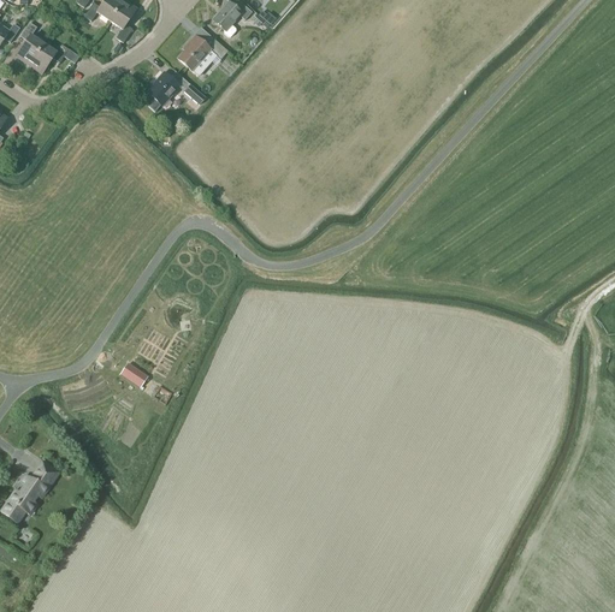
[(110,19),(123,0),(104,0),(100,5),(94,1),(84,15),(92,19),(98,11),(110,19)]
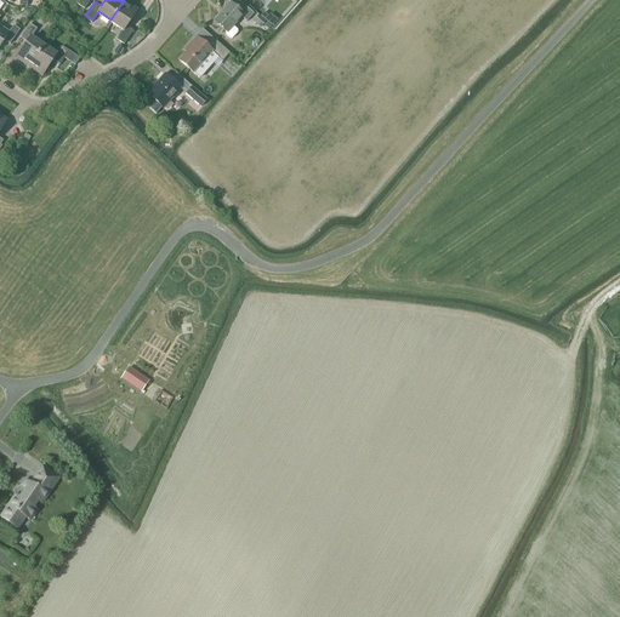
[(124,0),(111,20),(124,28),(118,36),(125,41),(134,28),(128,23),(138,7),(128,0),(124,0)]
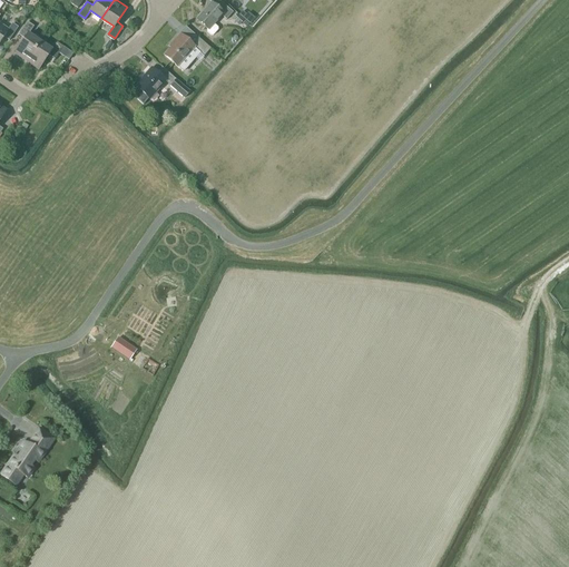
[(234,10),(223,0),(218,0),(215,3),(212,0),(197,17),(208,26),(207,27),(207,29),(212,33),(214,33),(219,27),(218,25),(215,21),(222,13),(227,17),(234,10)]
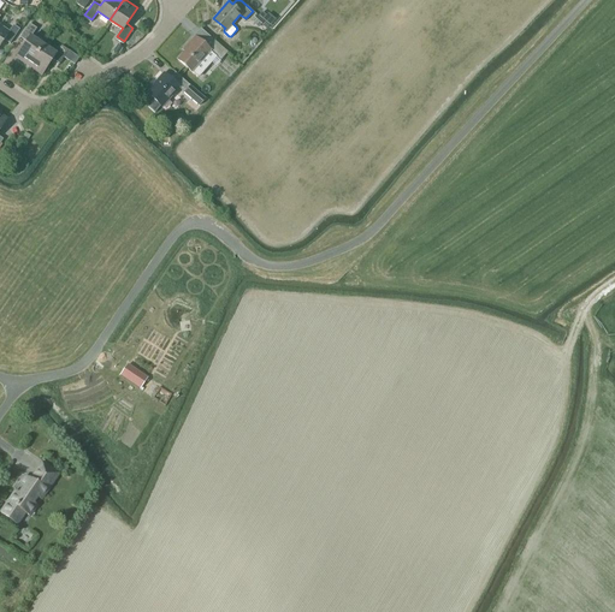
[(271,23),(275,19),(262,9),(259,13),(271,23)]
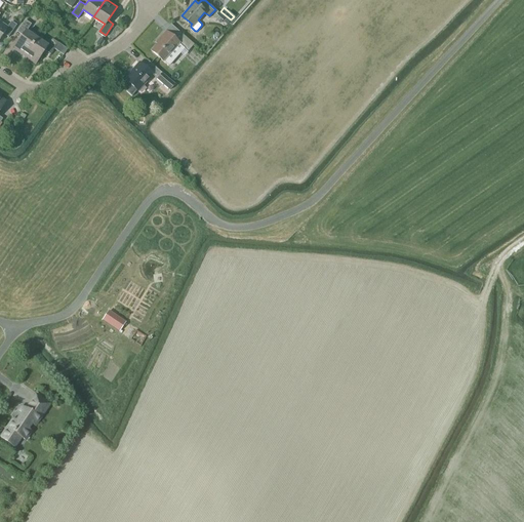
[(220,21),(226,15),(219,10),(214,14),(220,21)]
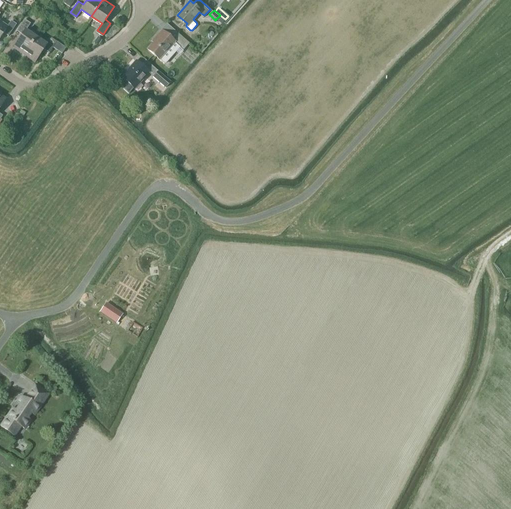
[(24,53),(37,35),(26,28),(31,21),(25,17),(17,29),(22,32),(14,45),(24,53)]
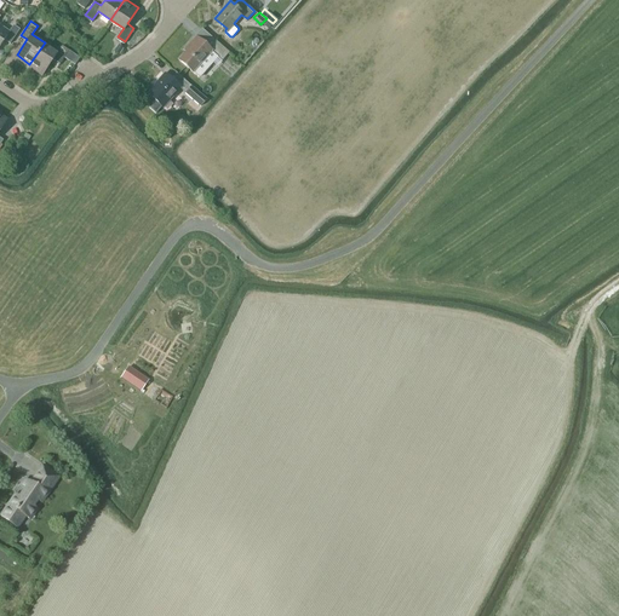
[(0,22),(0,44),(5,38),(10,41),(21,27),(15,23),(10,29),(0,22)]
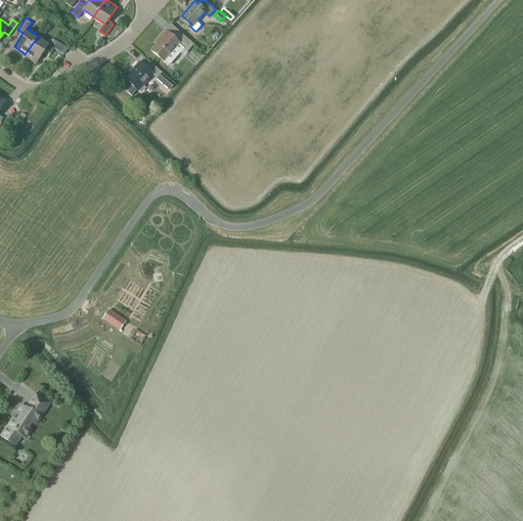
[(193,42),(178,30),(173,36),(166,30),(160,36),(162,37),(151,48),(163,58),(178,41),(187,49),(193,42)]
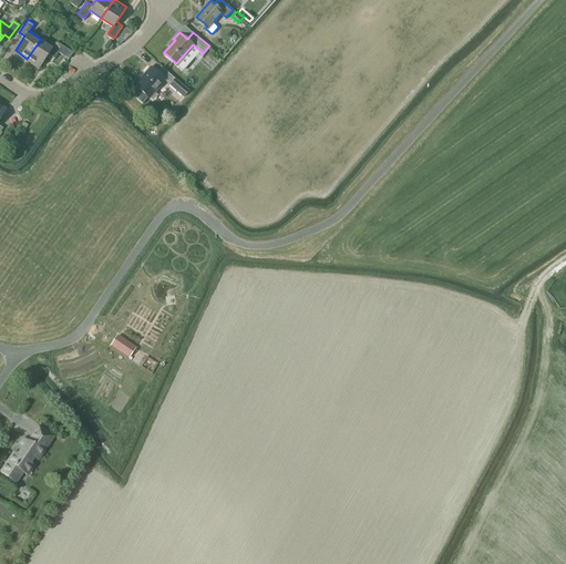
[(110,48),(114,42),(109,38),(104,44),(110,48)]
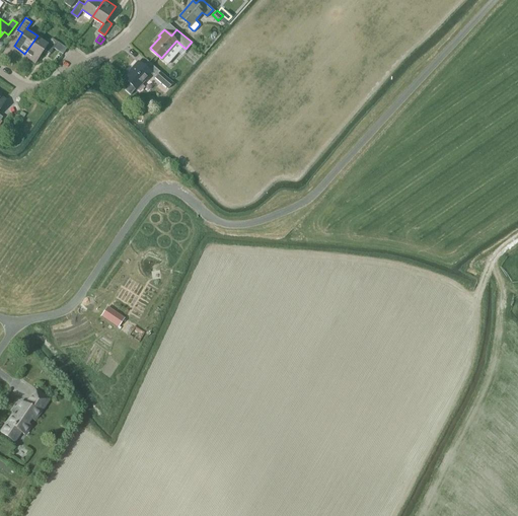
[(38,35),(24,54),(35,61),(45,48),(51,52),(58,41),(53,37),(48,43),(38,35)]
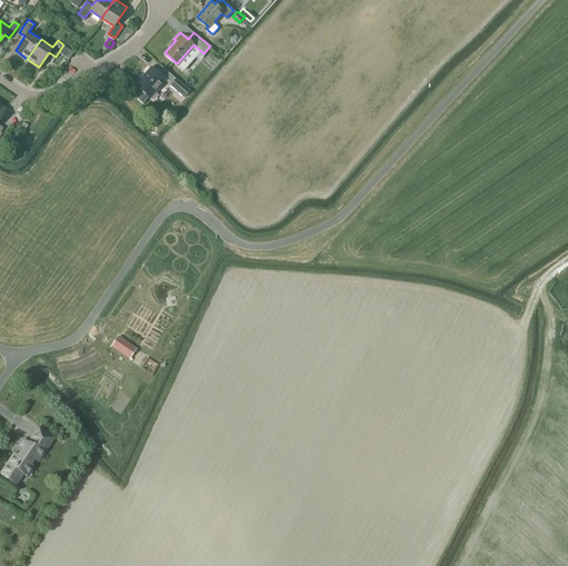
[(143,101),(149,96),(150,96),(166,78),(151,66),(141,76),(142,78),(137,85),(132,90),(143,101)]
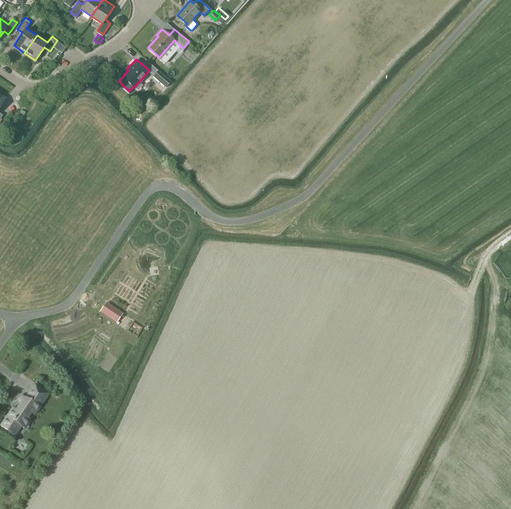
[(166,86),(171,80),(159,69),(153,75),(166,86)]
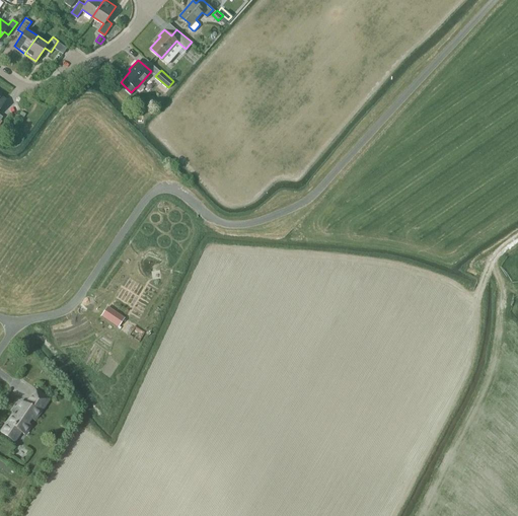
[(101,313),(119,325),(125,315),(107,304),(101,313)]
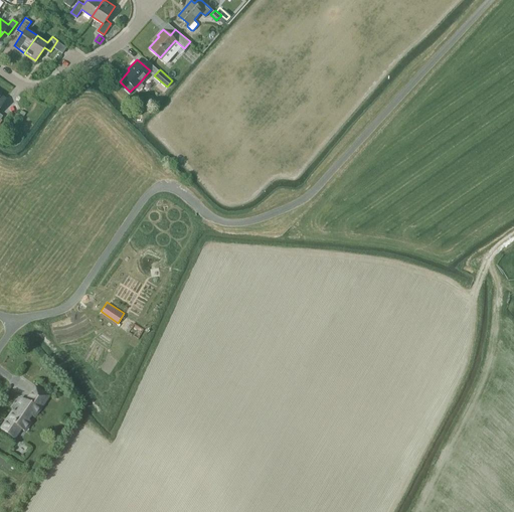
[(24,398),(20,402),(21,403),(16,410),(13,408),(1,428),(13,436),(20,427),(24,429),(30,420),(27,418),(30,413),(33,415),(38,408),(36,406),(38,403),(40,405),(48,394),(35,385),(26,399),(24,398)]
